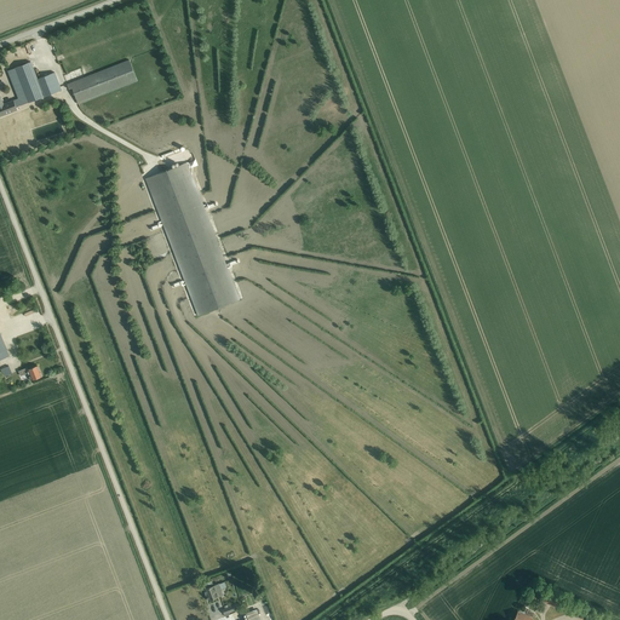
[(137,81),(130,61),(67,85),(69,90),(72,89),(78,104),(137,81)]
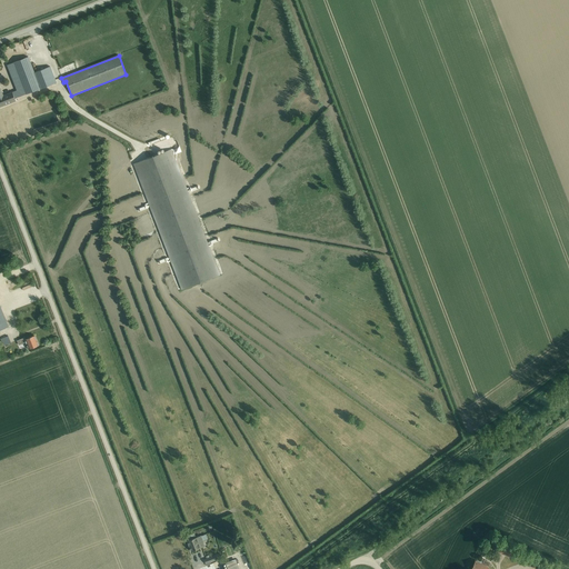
[(20,80),(26,95),(27,95),(57,82),(50,67),(35,72),(28,57),(7,66),(15,83),(20,80)]
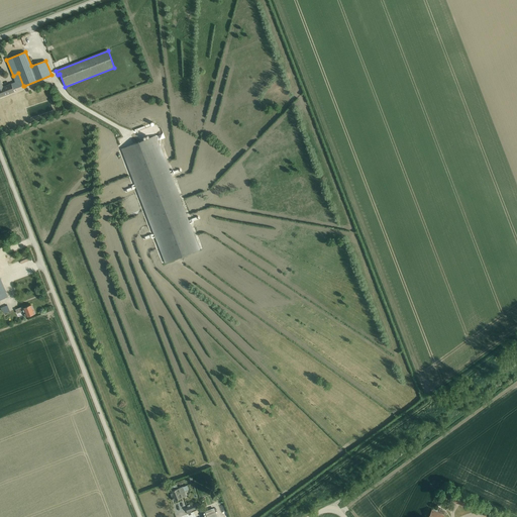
[(0,84),(0,97),(14,92),(11,85),(2,89),(0,84)]
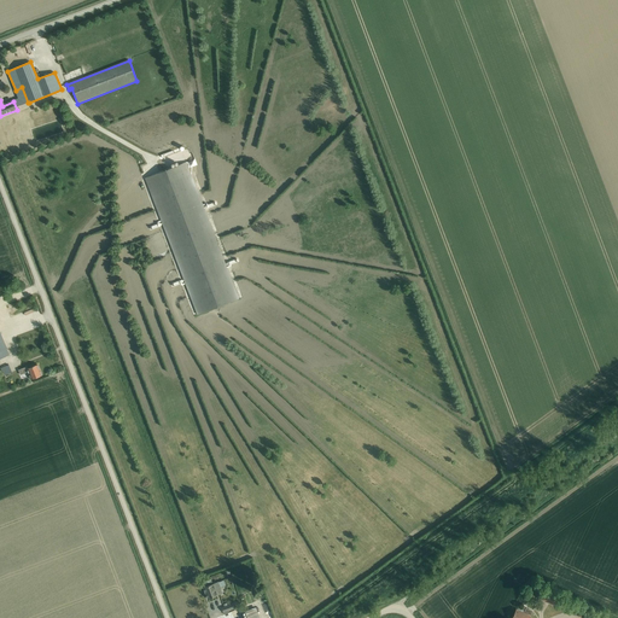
[(187,162),(145,178),(197,314),(239,298),(187,162)]
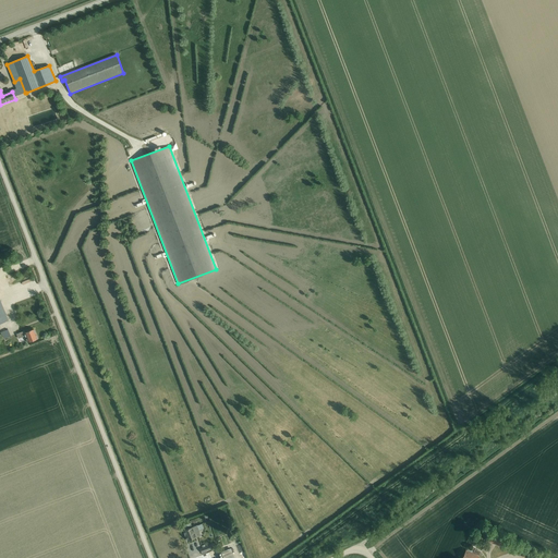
[(23,302),(26,301),(24,296),(12,300),(15,307),(23,305),(23,302)]
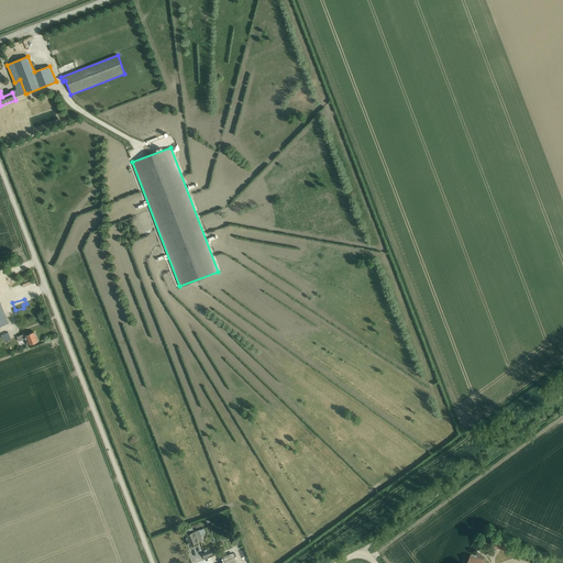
[(1,335),(3,342),(11,339),(8,332),(1,335)]
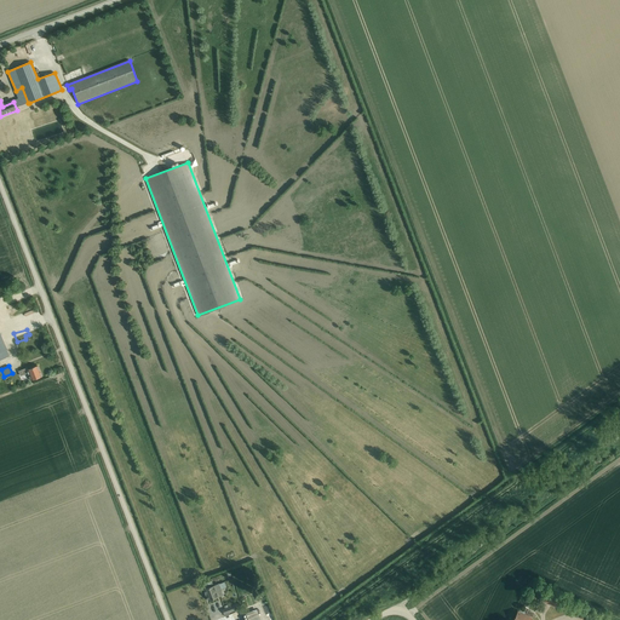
[(32,380),(42,375),(38,366),(28,369),(27,368),(19,372),(21,375),(28,373),(32,380)]
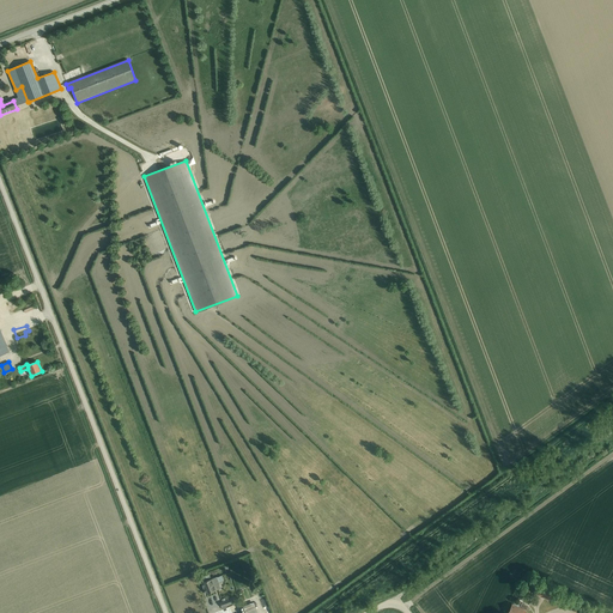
[(217,577),(201,583),(204,588),(205,588),(205,589),(204,589),(206,594),(216,590),(216,589),(217,589),(220,588),(218,583),(224,581),(223,575),(217,577)]
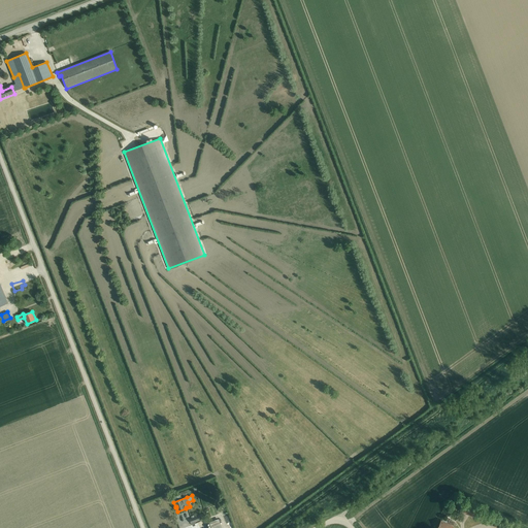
[(477,519),(481,513),(463,504),(460,510),(477,519)]
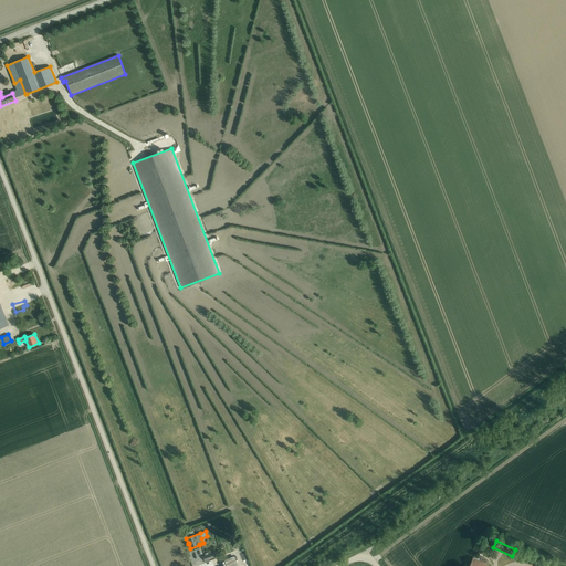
[(226,565),(237,565),(233,556),(224,559),(226,565)]
